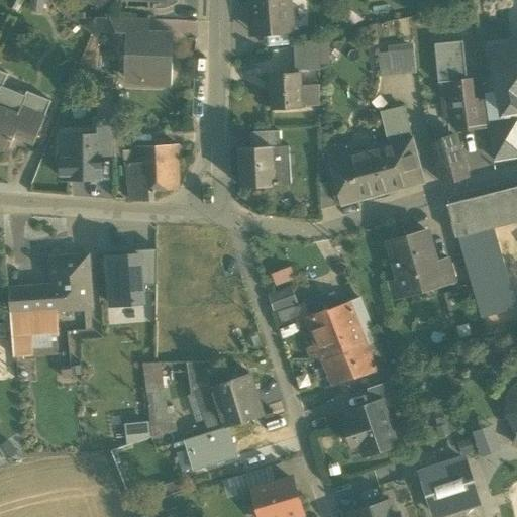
[(249,0),(252,31),(291,28),(288,0),(249,0)]
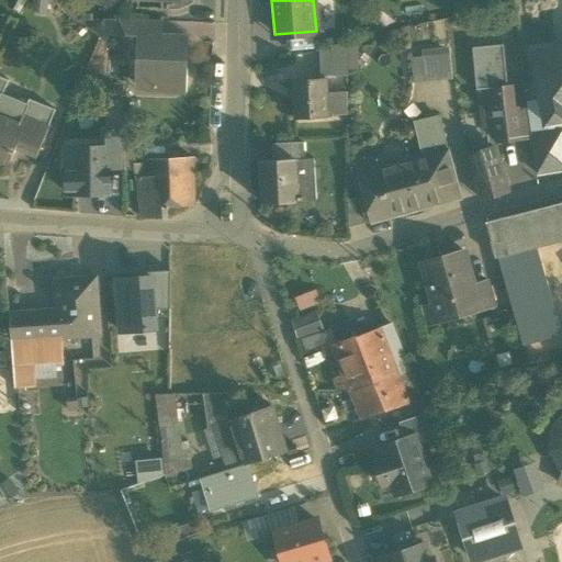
[(133,35),(138,35),(138,34),(161,35),(163,21),(133,20),(119,19),(112,34),(133,35)]
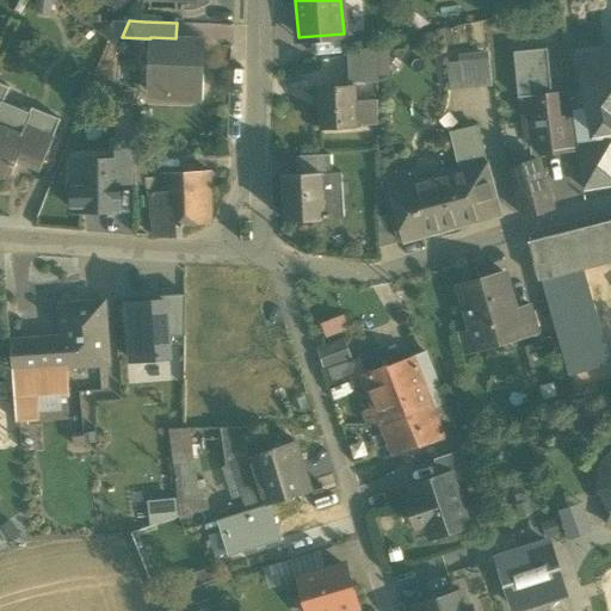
[(170,100),(202,102),(203,74),(202,74),(203,39),(176,38),(150,37),(150,38),(148,92),(170,92),(170,100)]
